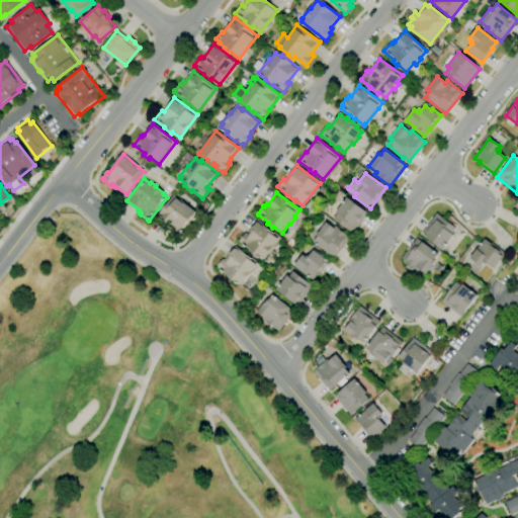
[(177,237),(169,230),(166,227),(156,219),(174,194),(197,212),(179,236),(177,236),(177,237)]
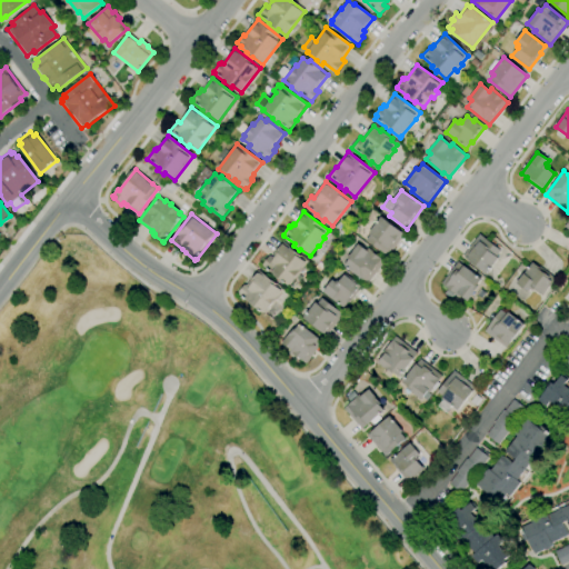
[(388,257),(366,240),(370,233),(369,232),(381,216),(405,235),(388,257)]
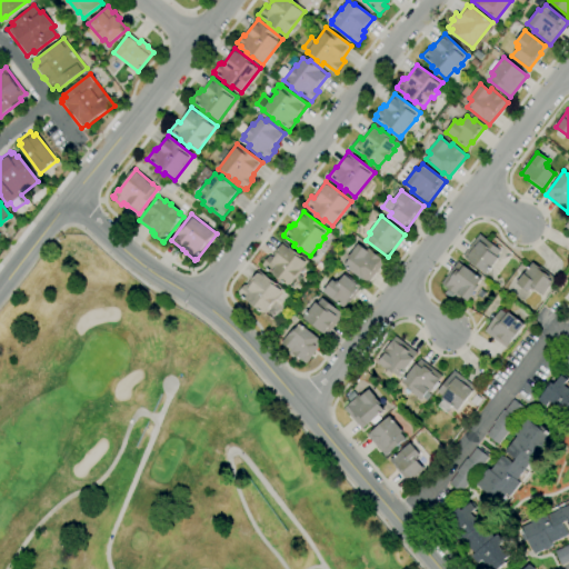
[(486,273),(462,256),(479,233),(500,250),(496,257),(498,258),(486,273)]
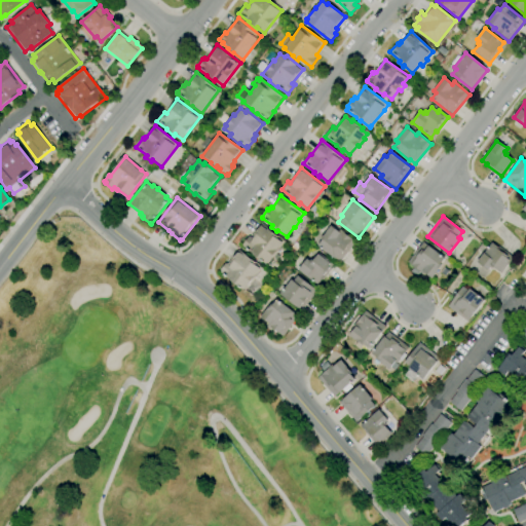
[(267,265),(260,259),(259,260),(253,256),(255,254),(242,245),(250,235),(251,236),(252,235),(253,236),(262,224),(285,241),(267,265)]
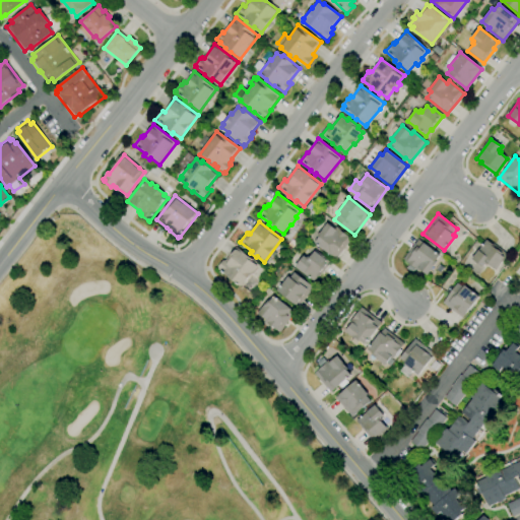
[(335,259),(315,243),(319,238),(317,236),(327,222),(334,228),(336,226),(351,239),(335,259)]
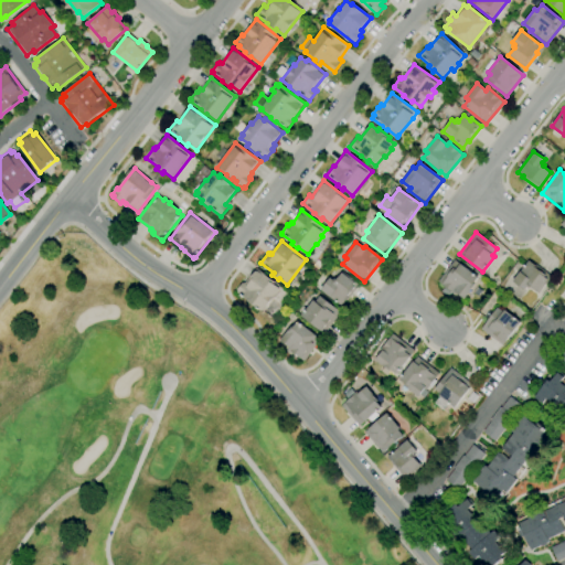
[(465,299),(456,292),(455,295),(451,292),(447,298),(440,292),(445,288),(437,281),(454,259),(477,278),(472,284),(475,286),(465,299)]
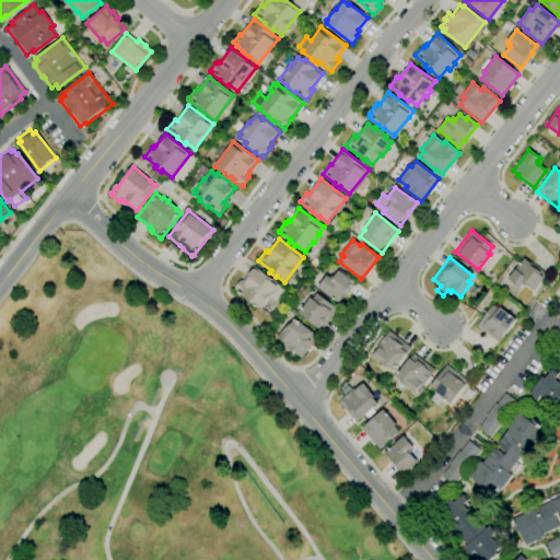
[(534,291),(525,284),(524,287),(522,284),(518,288),(508,279),(525,257),(547,275),(534,291)]
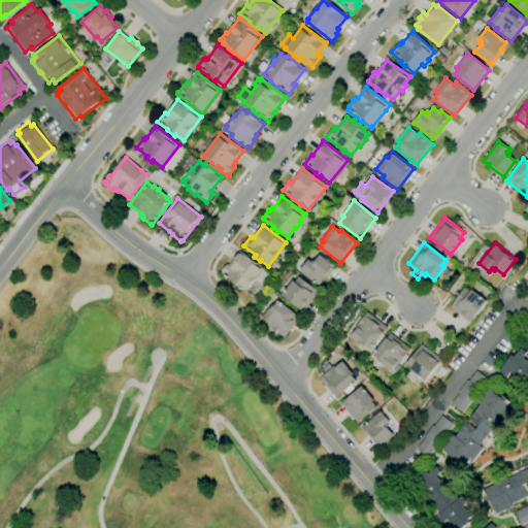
[(245,292),(238,286),(237,287),(230,282),(230,281),(221,273),(222,273),(221,272),(227,264),(227,265),(229,263),(231,265),(241,252),(263,268),(245,292)]
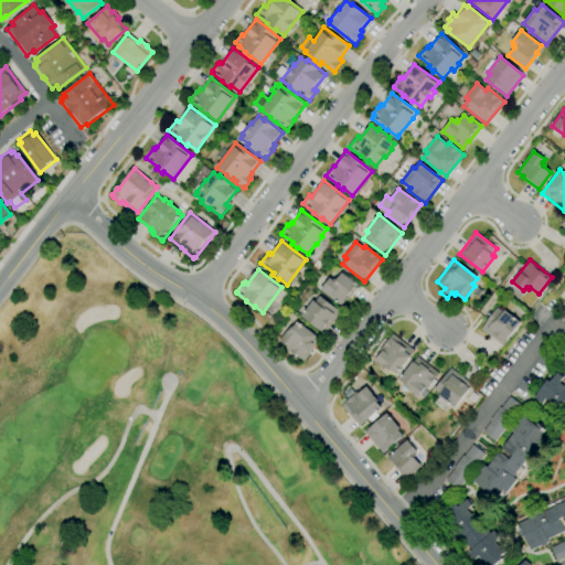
[(341,307),(329,298),(330,297),(321,290),(330,278),(333,280),(334,278),(337,280),(343,273),(359,285),(347,300),(345,299),(341,307)]
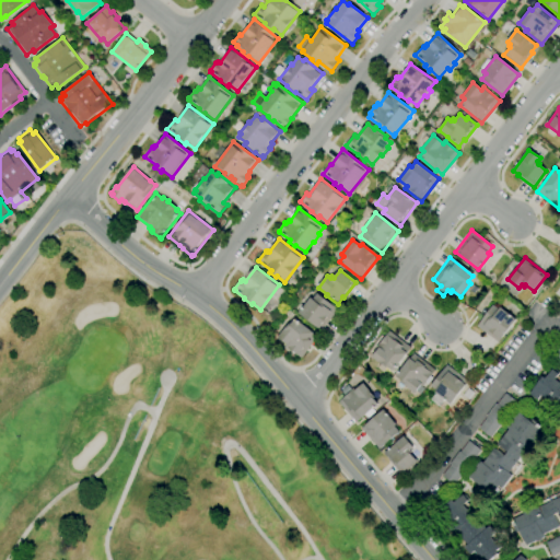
[(322,331),(298,313),(310,298),(312,299),(316,293),(338,310),(322,331)]
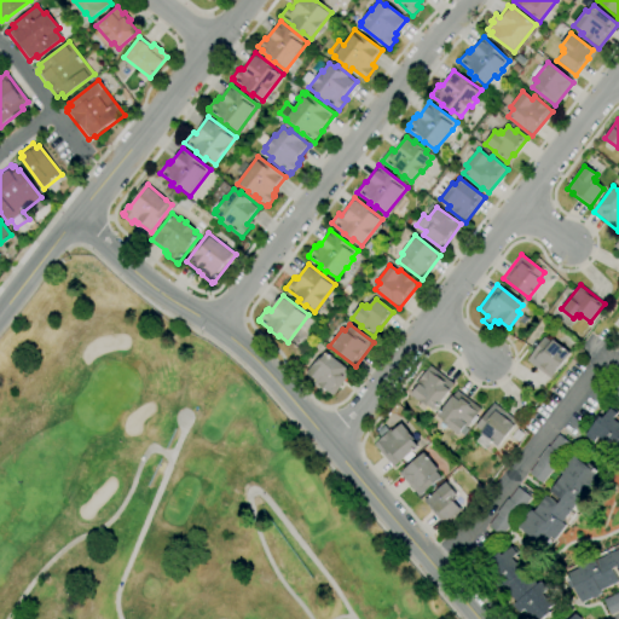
[(549,379),(527,362),(545,337),(551,342),(553,340),(570,353),(549,379)]
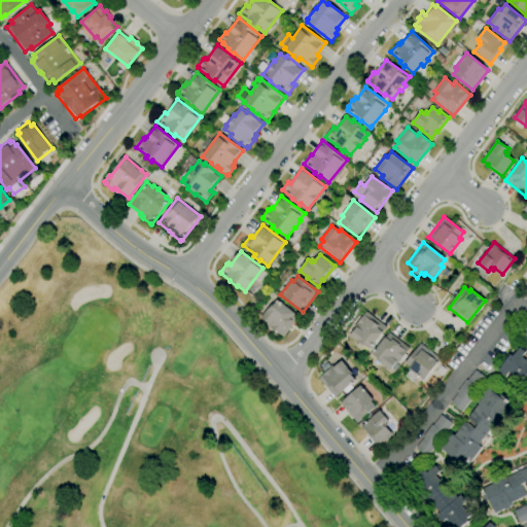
[(283,338),(272,328),(271,329),(267,326),(269,324),(260,318),(272,304),(273,305),(278,299),(300,317),(283,338)]
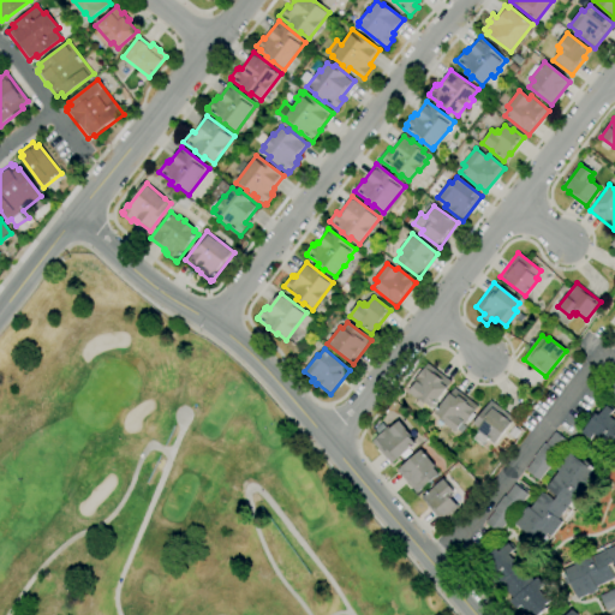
[(431,407),(425,402),(424,405),(408,393),(417,382),(415,380),(428,363),(452,383),(431,407)]
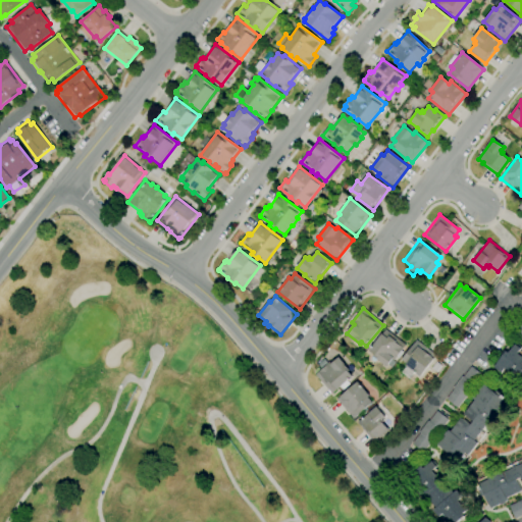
[(521,321),(513,333),(521,340),(521,321)]
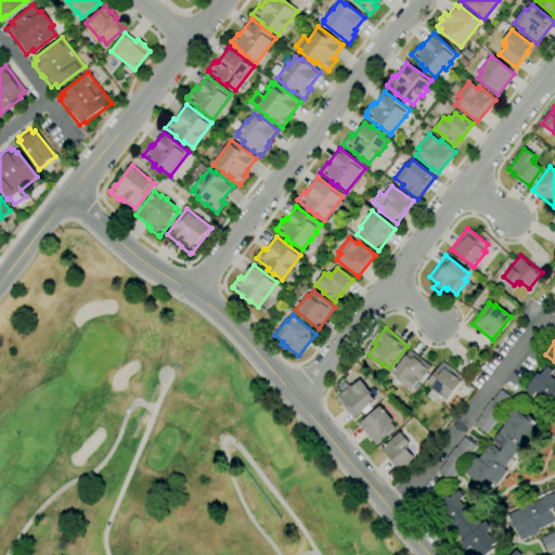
[(411,389),(397,378),(398,377),(391,373),(405,355),(407,356),(410,351),(430,366),(418,383),(416,382),(411,389)]
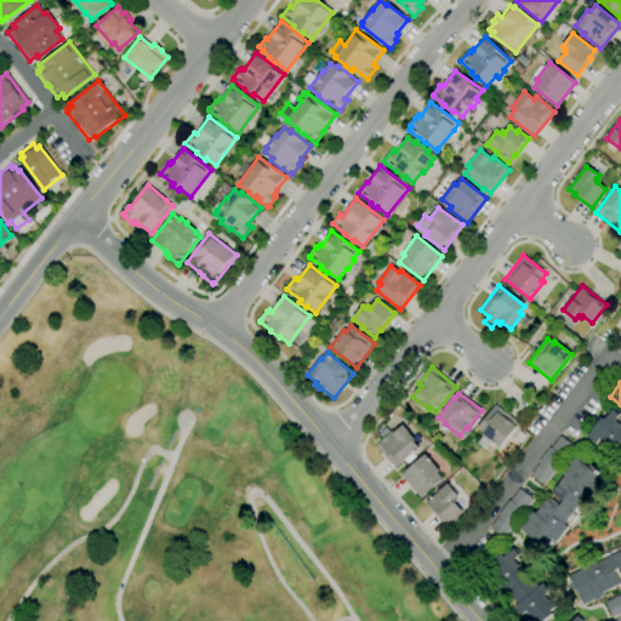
[(486,451),(477,444),(483,436),(482,434),(483,433),(478,428),(495,405),(518,422),(499,448),(493,443),(486,451)]
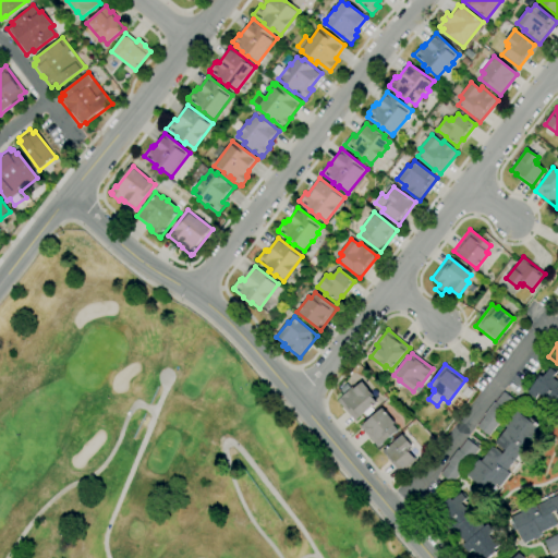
[(557,411),(552,407),(549,410),(528,392),(541,375),(544,377),(550,368),(557,374),(557,411)]
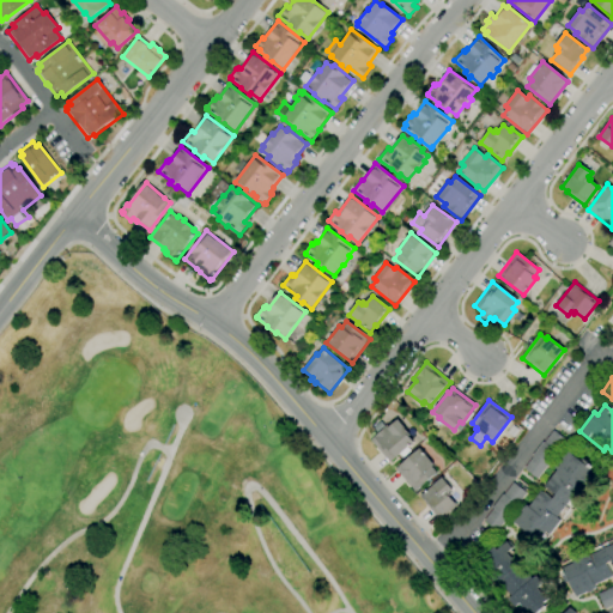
[(390,463),(370,441),(387,425),(389,428),(398,420),(411,435),(408,437),(413,442),(390,463)]
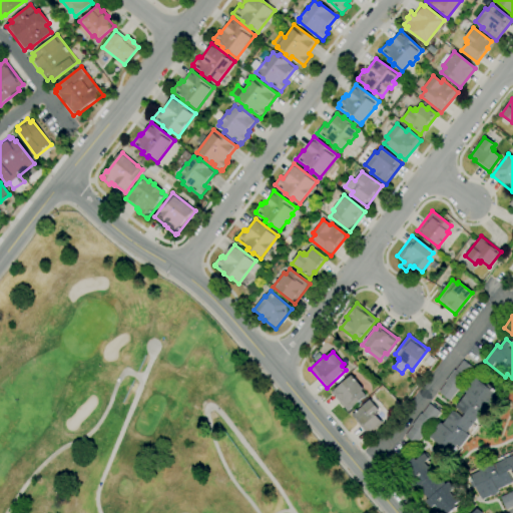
[(347,412),(331,394),(351,376),(363,389),(361,391),(365,396),(347,412)]
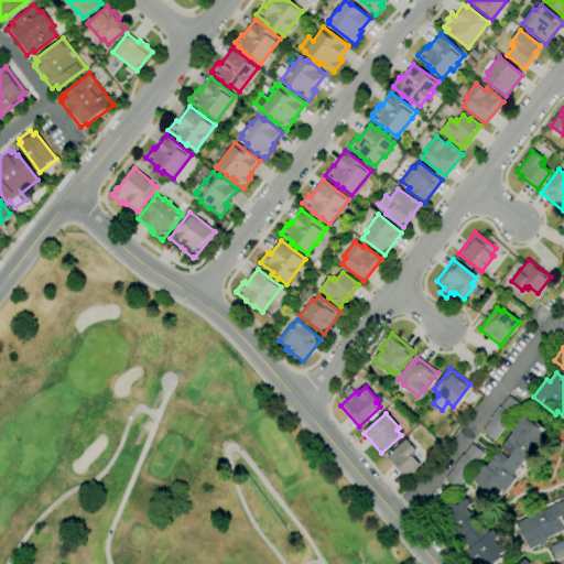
[(494,501),(483,492),(485,490),(473,480),(479,472),(478,470),(481,466),(483,467),(485,465),(486,466),(498,452),(509,459),(512,456),(501,447),(512,433),(510,431),(512,429),(511,427),(514,423),(516,424),(522,414),(534,424),(537,422),(545,430),(543,432),(548,436),(542,443),(544,444),(533,458),(532,457),(513,481),(514,483),(506,494),(503,491),(498,499),(496,498),(494,501)]
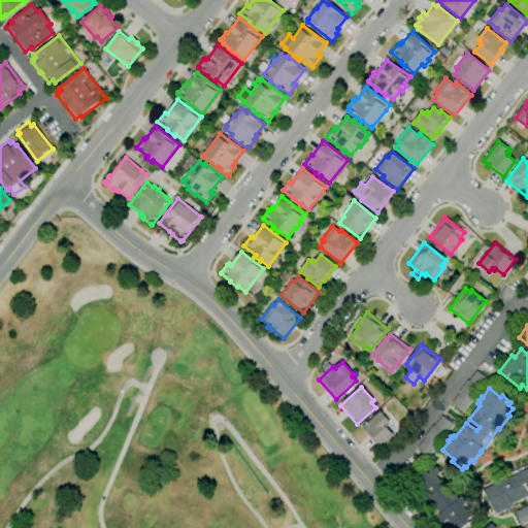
[(378,449),(361,428),(381,411),(390,422),(387,425),(388,426),(387,427),(394,435),(378,449)]
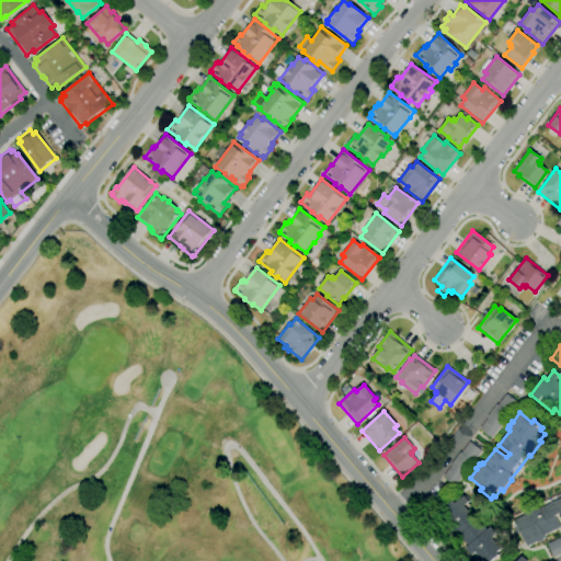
[(560,530),(527,547),(521,533),(519,534),(512,517),(560,494),(560,516),(560,514),(554,516),(560,528),(560,530)]
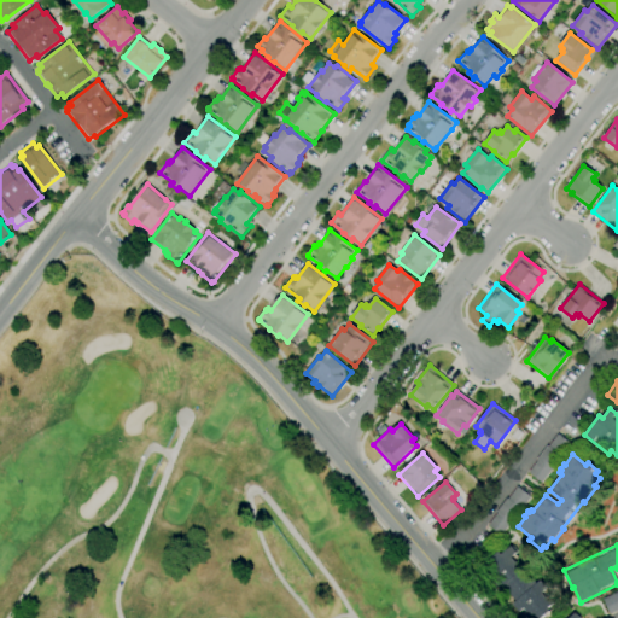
[(542,617),(523,617),(512,605),(516,601),(503,587),(501,589),(482,567),(499,552),(501,555),(512,546),(529,565),(525,569),(537,583),(540,581),(557,600),(547,608),(551,612),(542,617)]
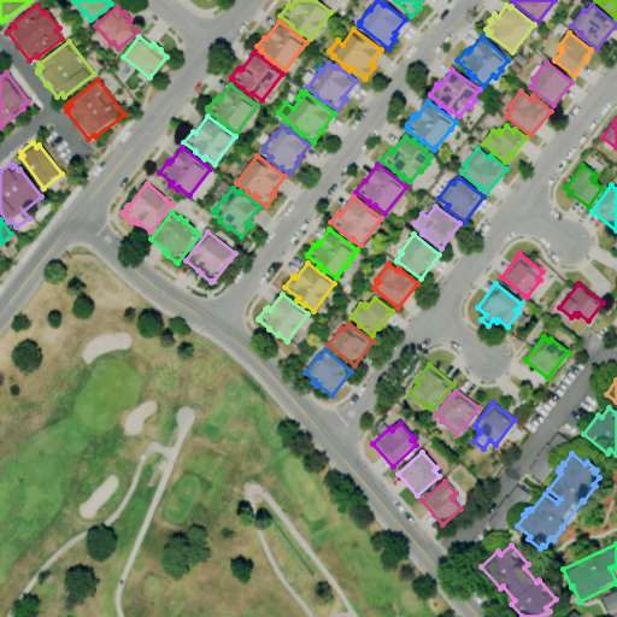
[(616,609),(609,613),(601,598),(616,589),(616,609)]
